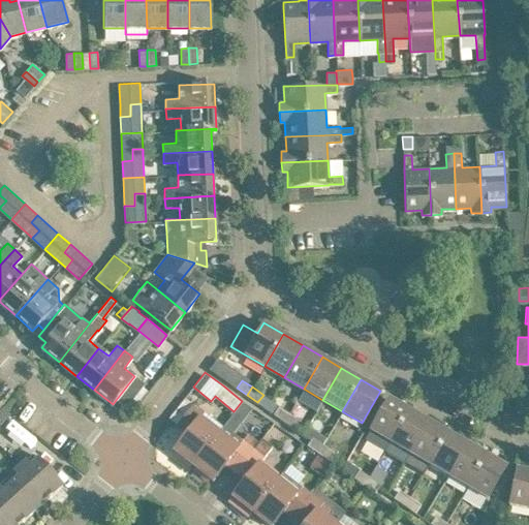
[(389,397),(365,437),(384,449),(408,409),(389,397)]
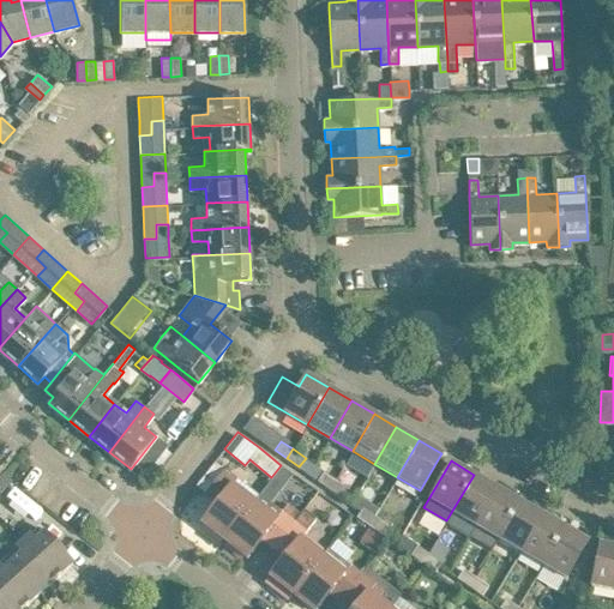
[(224,537),(260,492),(258,493),(223,468),(221,471),(212,464),(196,484),(217,501),(202,519),(224,537)]
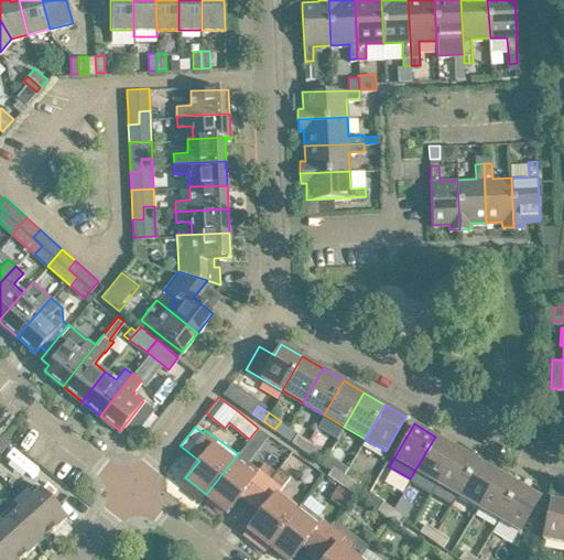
[(303,449),(308,440),(297,432),(291,441),(303,449)]
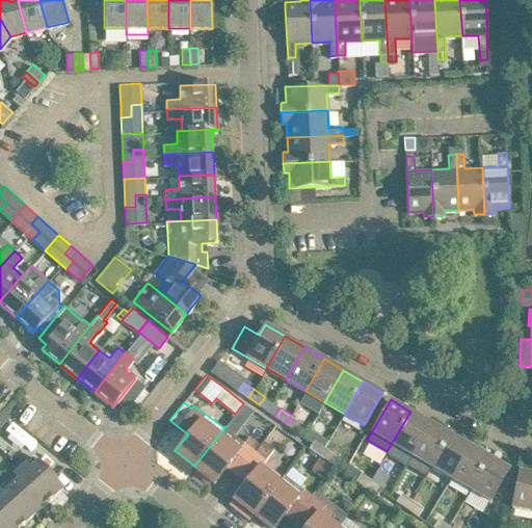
[(0,411),(0,422),(1,421),(8,414),(7,412),(2,408),(0,411)]
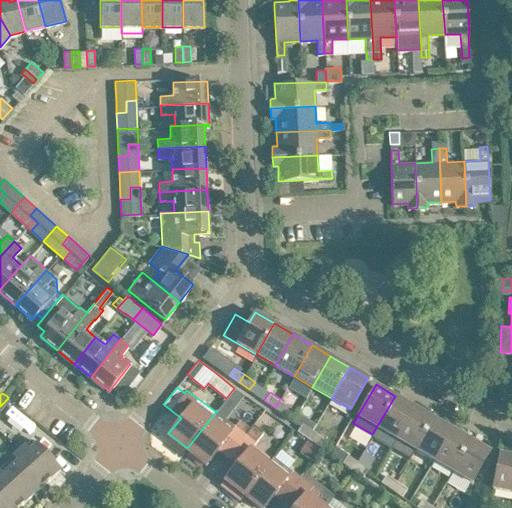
[(395,396),(372,434),(391,445),(414,406),(395,396)]
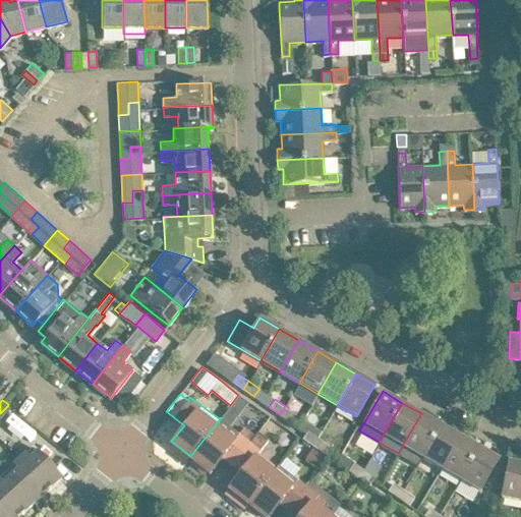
[(280,414),(290,421),(295,413),(285,406),(280,414)]
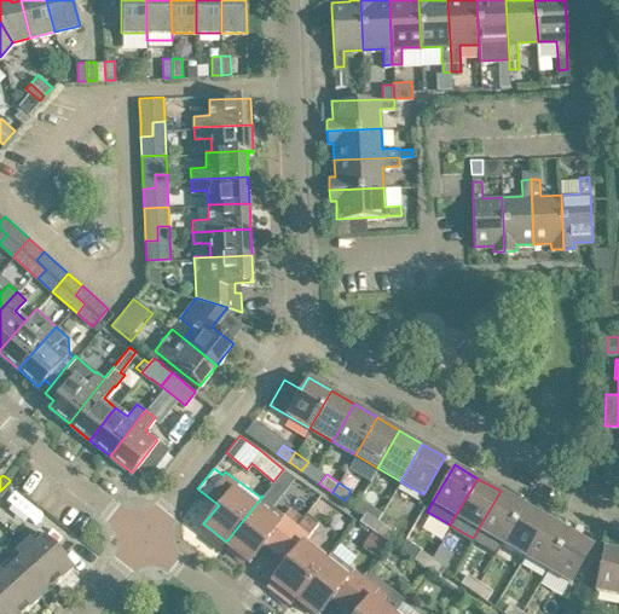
[(501,491),(473,538),(496,551),(502,543),(524,504),(501,491)]
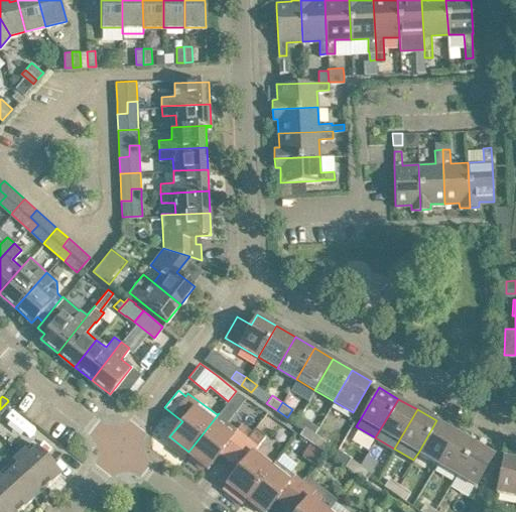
[(233,454),(247,436),(252,429),(242,421),(237,427),(219,413),(188,452),(208,467),(224,446),(233,454)]
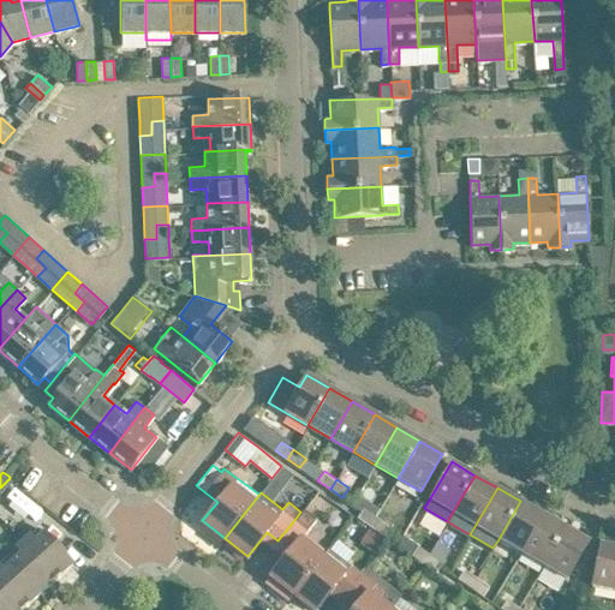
[(499,539),(520,552),(543,514),(520,501),(499,539)]
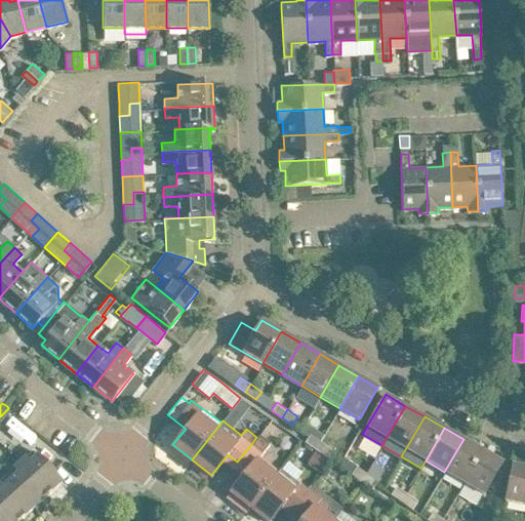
[(310,433),(305,441),(316,448),(321,441),(310,433)]
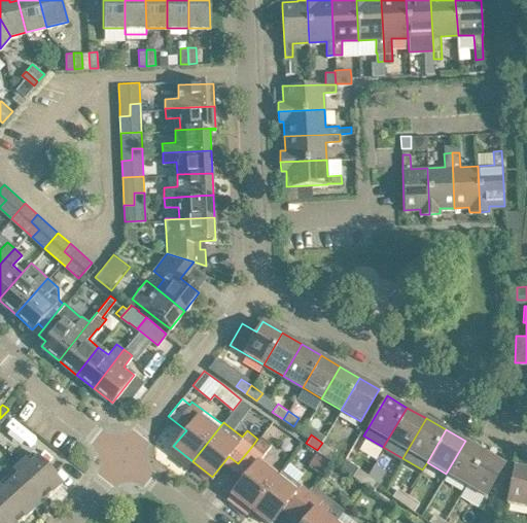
[(251,508),(281,468),(279,471),(261,456),(271,444),(260,436),(257,439),(252,446),(238,463),(247,472),(227,497),(247,513),(251,508)]
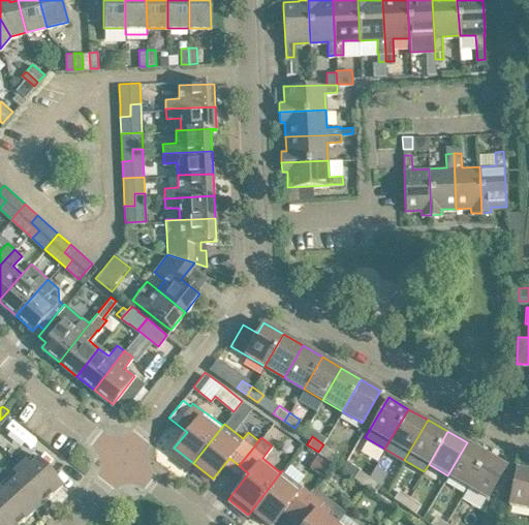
[(467,442),(447,475),(467,487),(486,454),(467,442)]
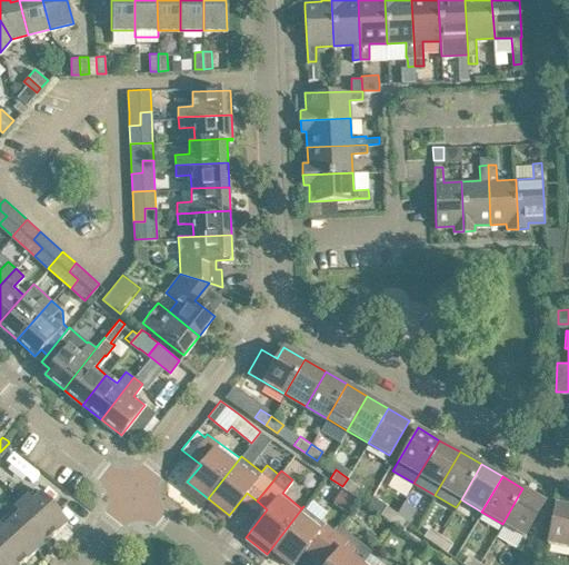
[(348,478),(342,486),(352,494),(359,486),(348,478)]
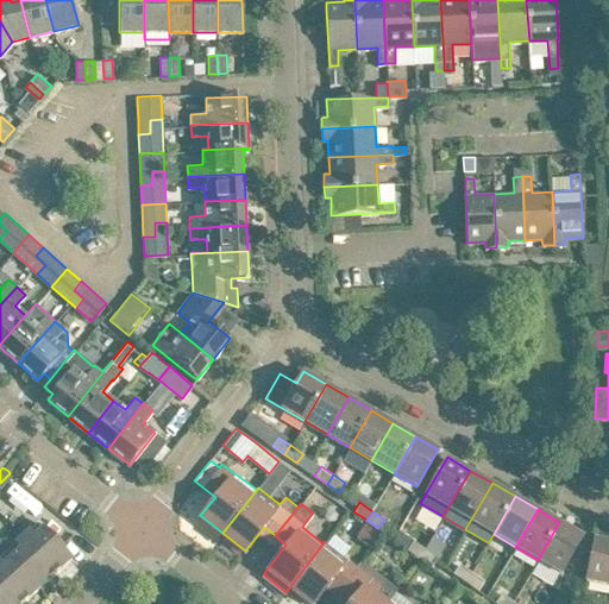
[(71,557),(61,545),(38,520),(22,534),(56,571),(71,557)]
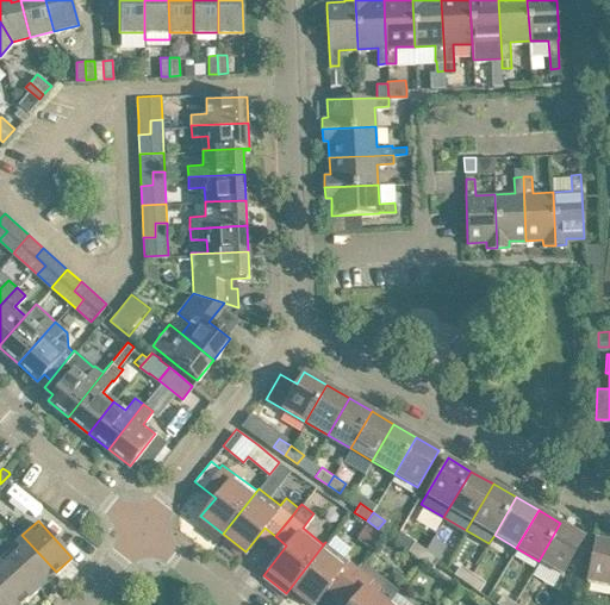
[(583,536),(560,523),(539,561),(561,574),(583,536)]
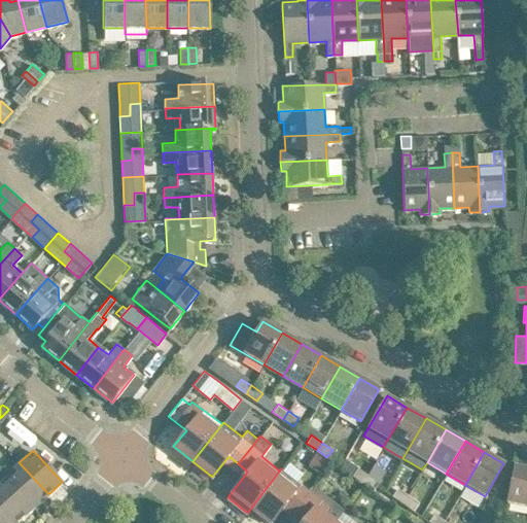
[(19,462),(18,463),(5,475),(34,507),(48,494),(19,462)]
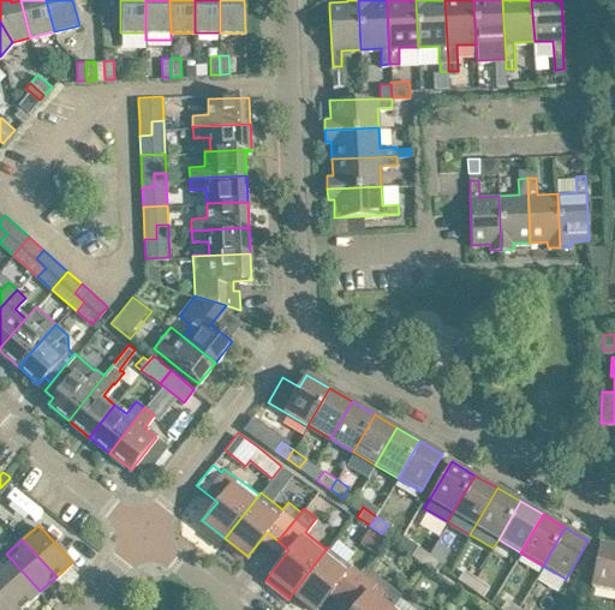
[(410,539),(404,549),(411,554),(417,545),(410,539)]
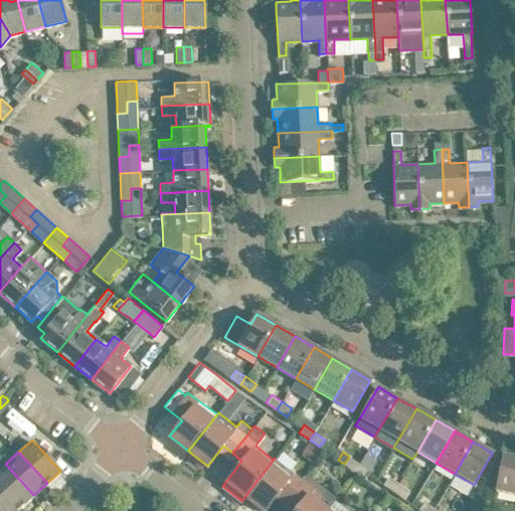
[(514,457),(502,455),(502,457),(495,491),(514,494),(514,457)]
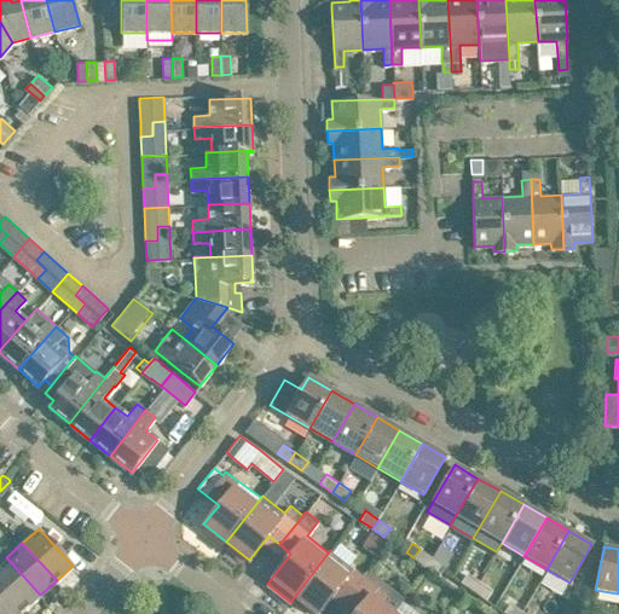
[(426,566),(432,556),(420,549),(414,557),(426,566)]
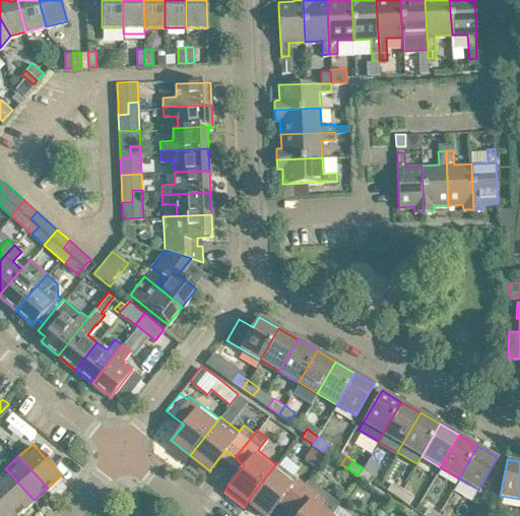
[(267,515),(282,496),(291,503),(307,485),(297,476),(296,477),(277,462),(248,501),(267,515)]
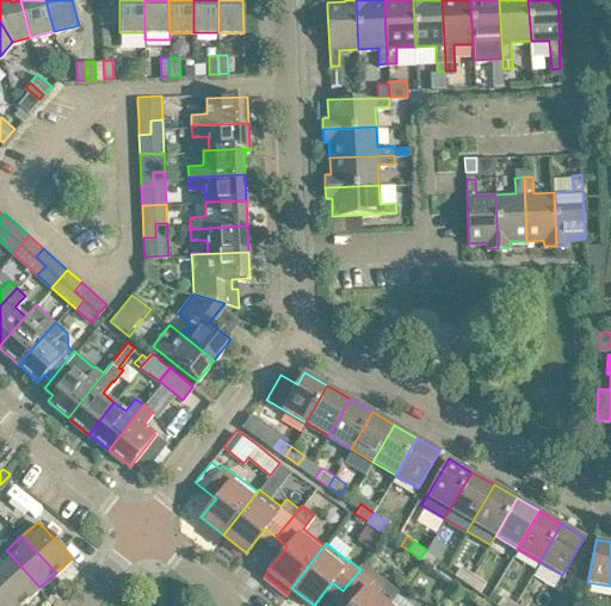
[(420,558),(423,561),(432,567),(439,558),(426,549),(420,558)]
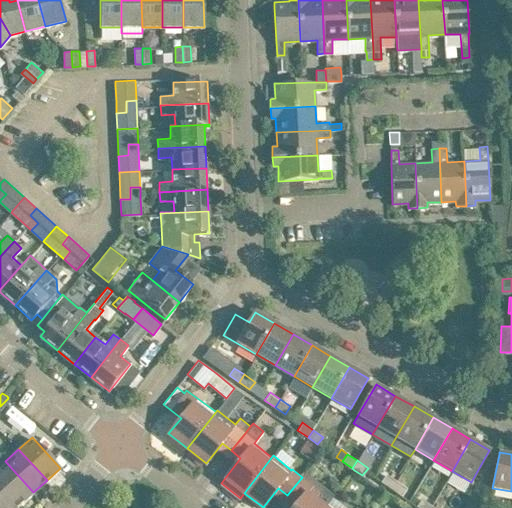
[(0,482),(20,505),(33,492),(5,461),(0,465),(0,482)]
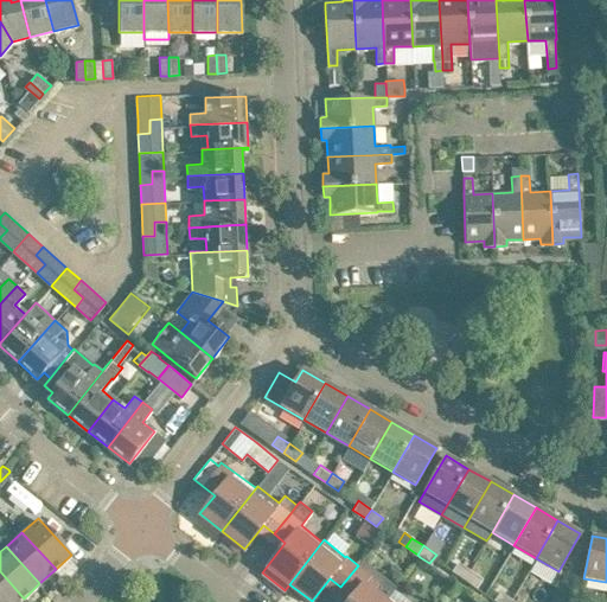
[(464,578),(470,569),(458,561),(452,570),(464,578)]
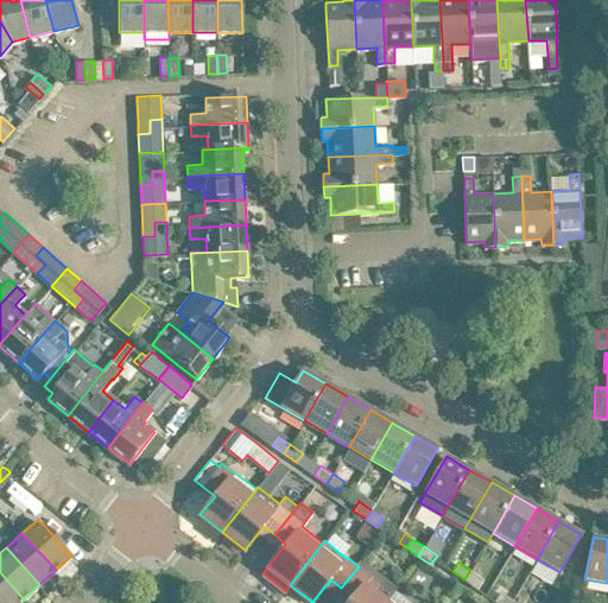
[(384,602),(388,597),(375,586),(379,583),(359,566),(341,588),(353,596),(347,602),(384,602)]
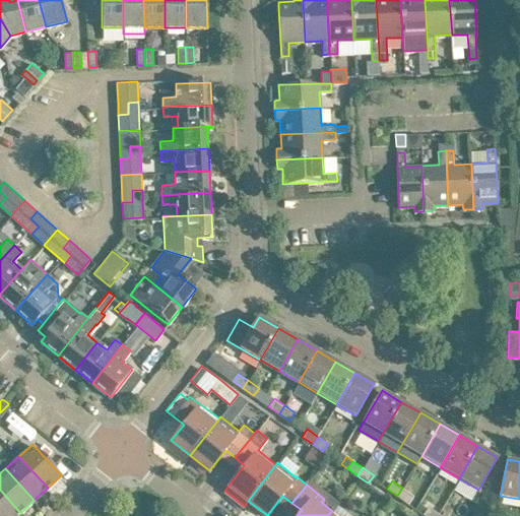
[(402,488),(397,496),(407,503),(413,495),(402,488)]
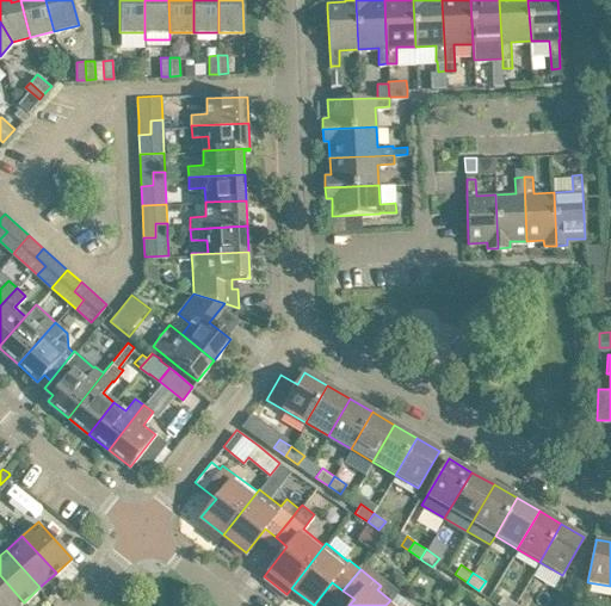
[(19,605),(24,603),(0,575),(0,605),(19,605)]
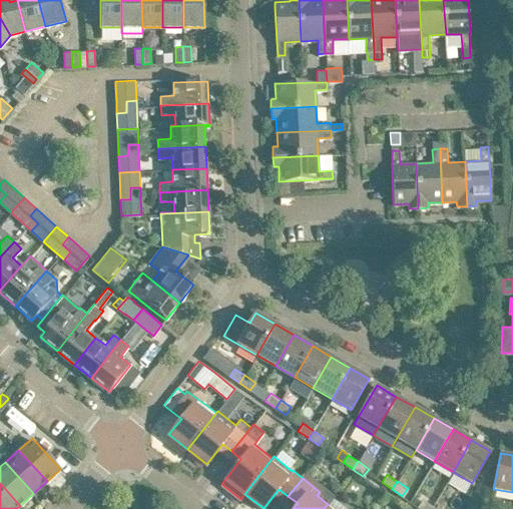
[(421,508),(431,508),(433,506),(423,499),(417,506),(421,508)]
